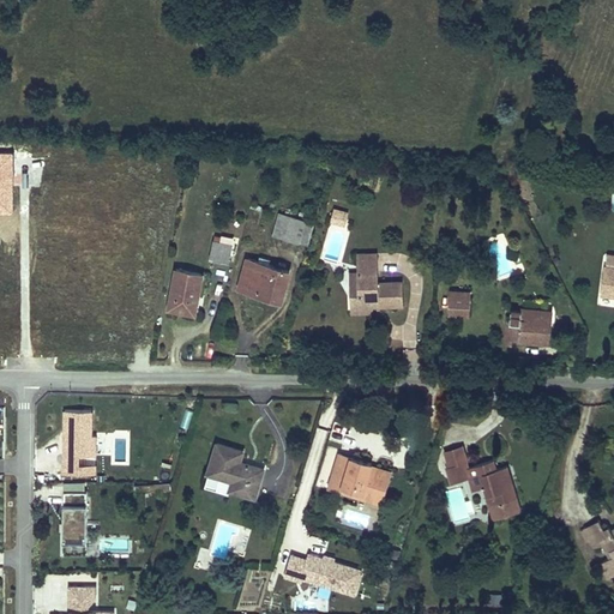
[(0,211),(13,212),(13,152),(0,151),(0,211)]
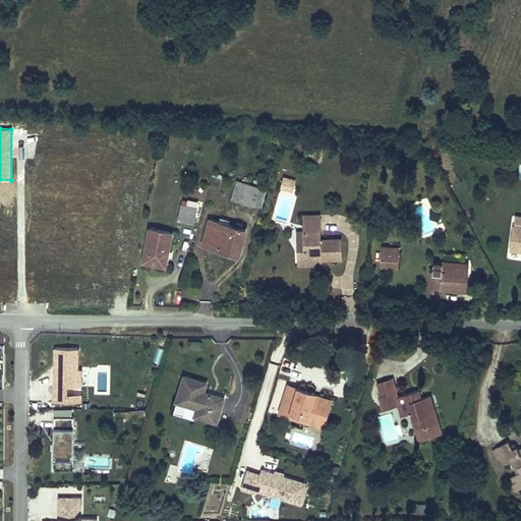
[(294,186),(296,180),(284,176),(281,187),(286,188),(287,184),(294,186)]
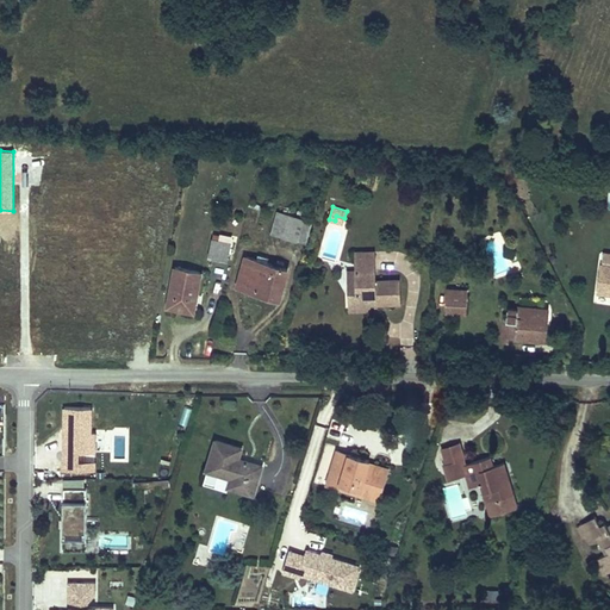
[(306,243),(312,221),(278,211),(272,234),(298,241),(298,240),(306,243)]
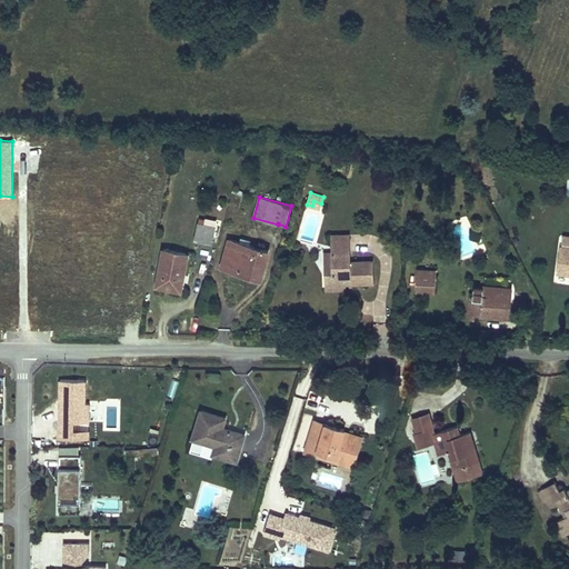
[(212,243),(216,226),(205,223),(206,219),(199,218),(199,222),(198,222),(195,240),(212,243)]
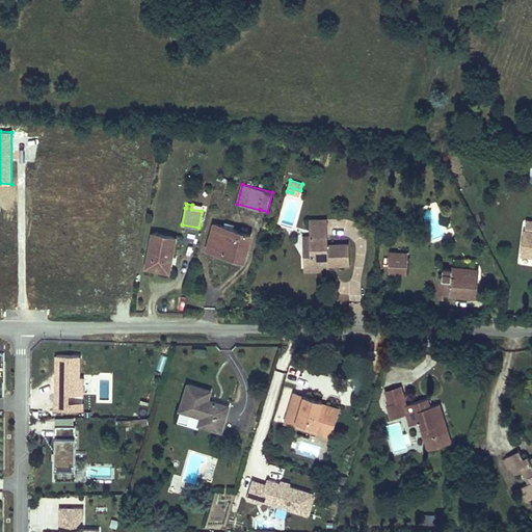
[(349,264),(348,244),(327,244),(327,227),(317,227),(316,220),(311,220),(311,237),(312,245),(304,246),(304,259),(315,259),(316,269),(323,269),(323,265),(323,260),(327,260),(328,265),(349,264)]
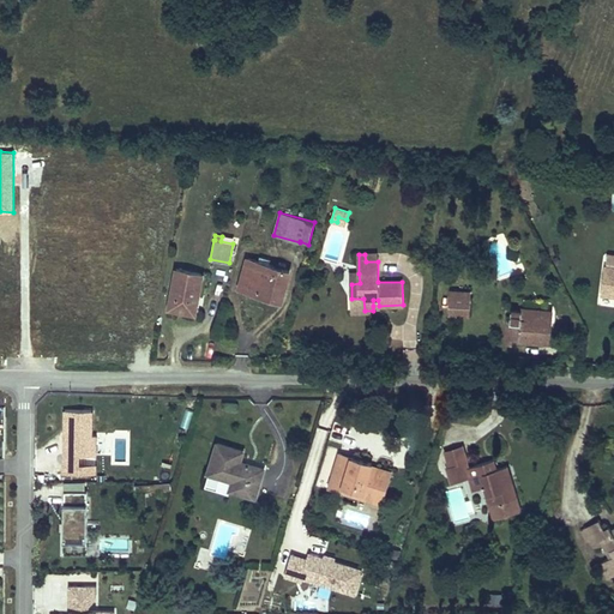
[(282,300),(290,270),(284,269),(286,264),(280,262),(278,268),(269,265),(259,262),(247,258),(240,286),(264,292),(263,295),(282,300)]
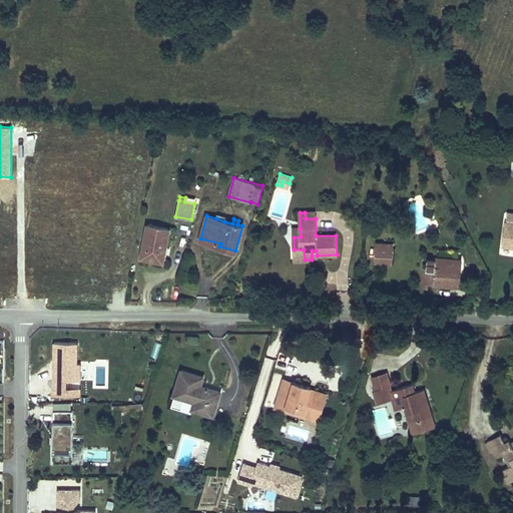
[(512,222),(506,222),(503,237),(512,238),(511,246),(512,246),(512,222)]
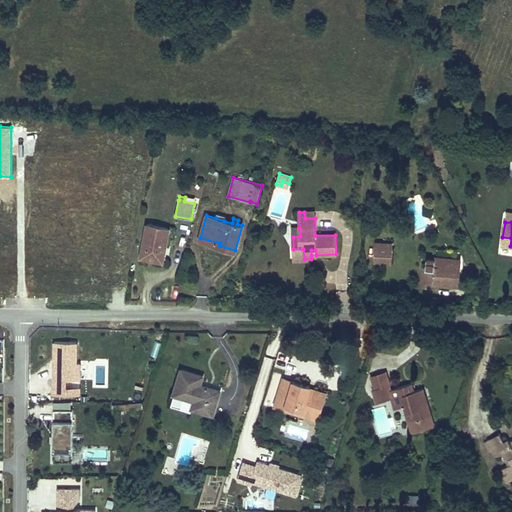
[(165,248),(169,228),(147,224),(141,257),(160,261),(162,247),(165,248)]
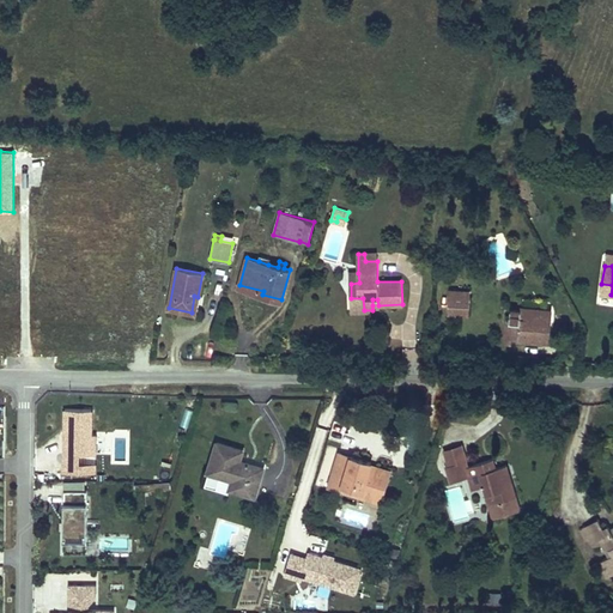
[(611,295),(612,285),(601,284),(601,293),(611,295)]
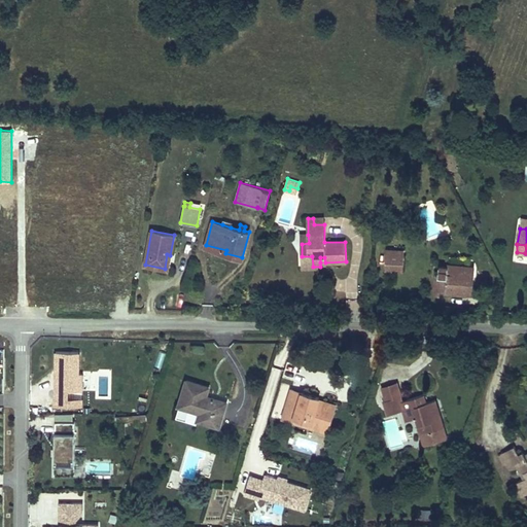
[(226,250),(206,245),(205,247),(225,253),(226,250)]
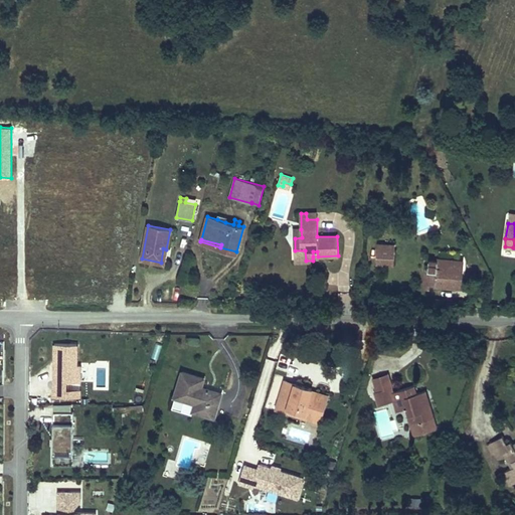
[(393,264),(394,248),(377,248),(376,263),(393,264)]
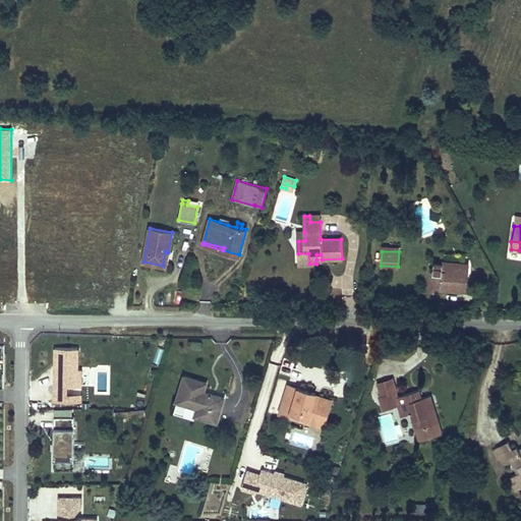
[(309,264),(308,253),(298,253),(299,265),(309,264)]
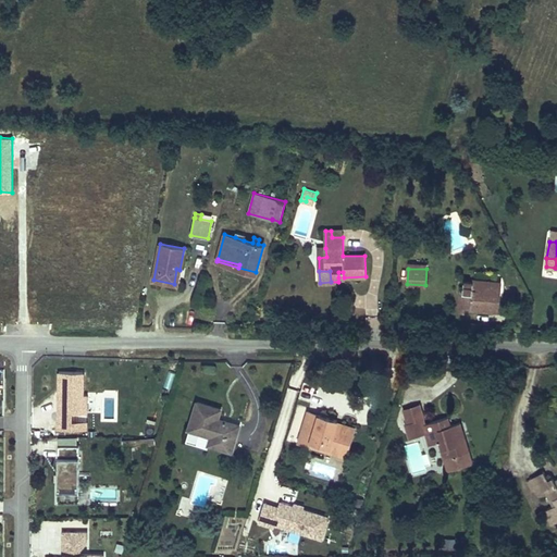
[(498,310),(499,294),(500,282),(473,280),(473,282),(465,281),(463,291),(460,291),(458,311),(465,312),(466,307),(498,310)]
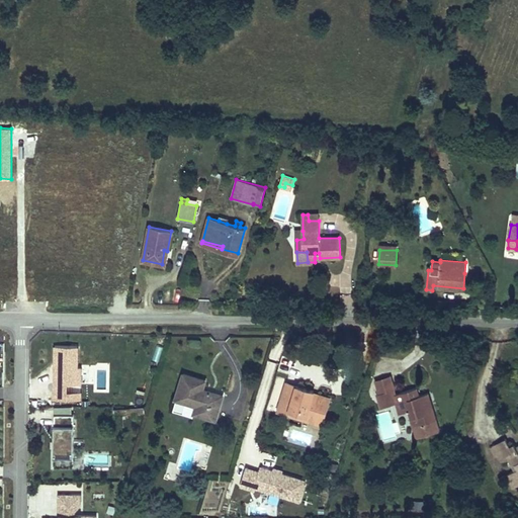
[(77,366),(78,346),(55,345),(54,383),(54,401),(80,402),(81,366),(77,366)]
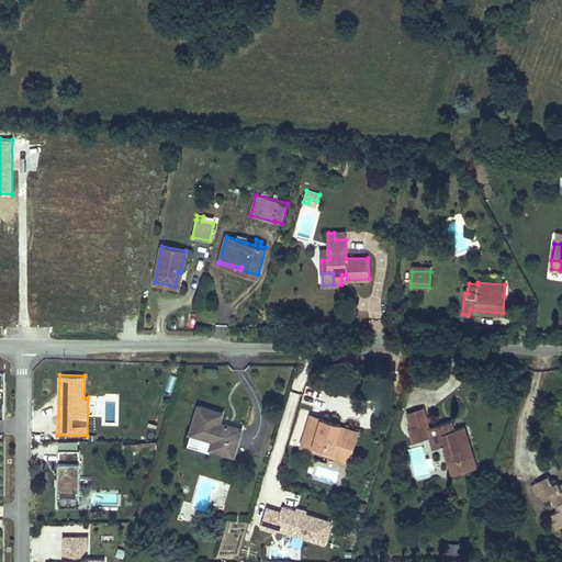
[(169,374),(165,391),(172,393),(178,377),(169,374)]
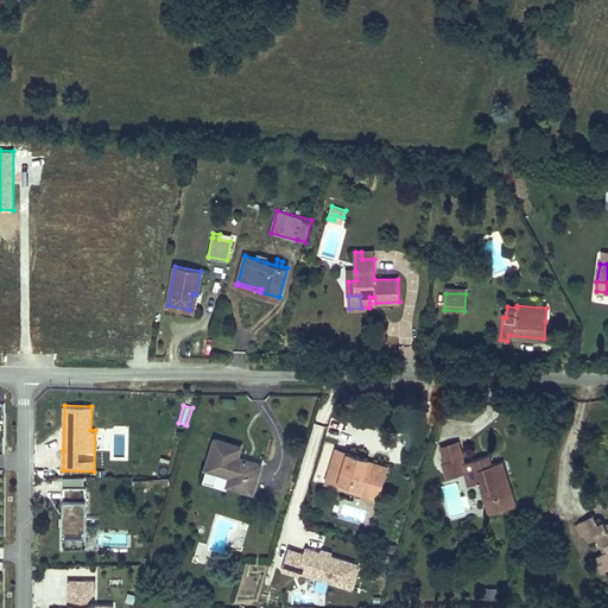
[(246,461),(247,458),(238,456),(240,445),(215,438),(207,468),(230,475),(228,485),(253,492),(261,463),(251,460),(251,462),(246,461)]
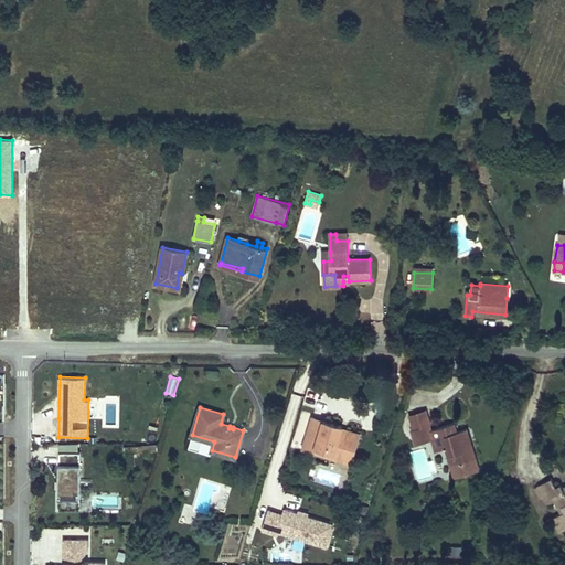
[(426,409),(408,415),(414,429),(428,424),(430,430),(433,429),(426,409)]
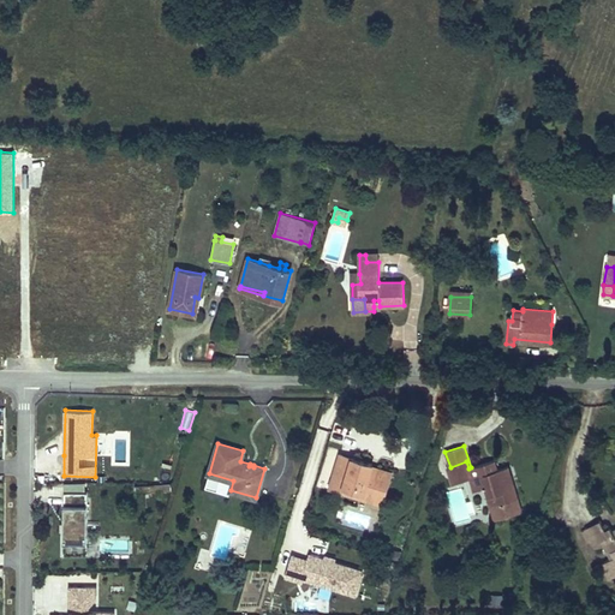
[(382,485),(386,473),(370,469),(371,466),(372,464),(340,454),(329,488),(342,491),(345,485),(363,491),(360,497),(374,501),(378,484),(382,485)]
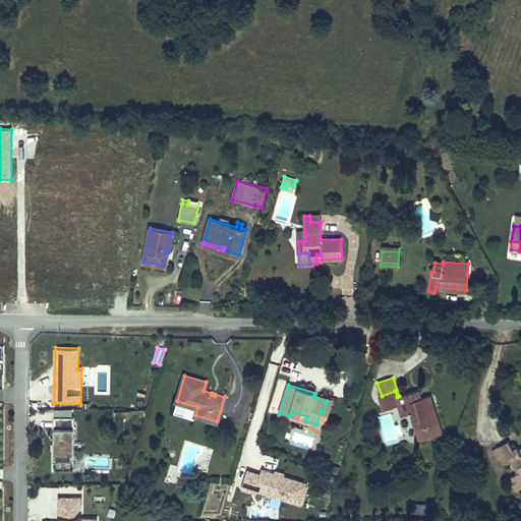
[(395,391),(382,396),(379,396),(383,410),(399,405),(402,416),(411,413),(414,412),(416,419),(413,420),(419,440),(443,432),(430,395),(421,397),(419,390),(399,396),(397,397),(395,391)]
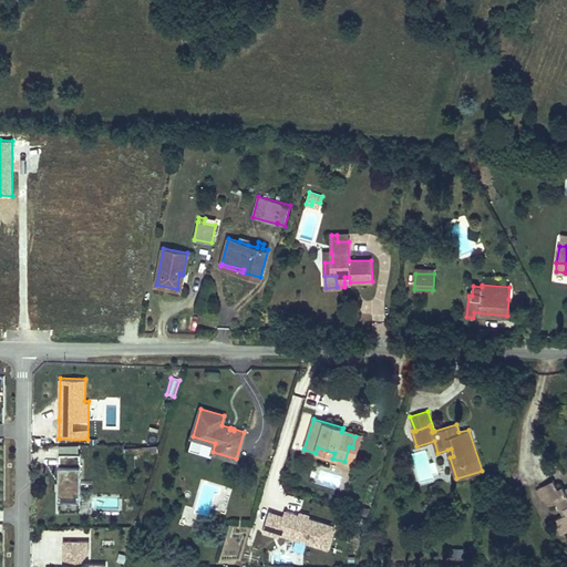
[(351,464),(360,435),(342,430),(341,432),(356,436),(352,447),(349,446),(344,462),(351,464)]
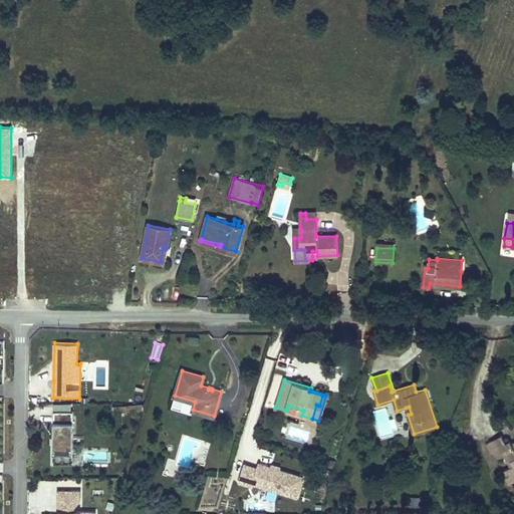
[(301,416),(303,411),(288,406),(286,411),(301,416)]
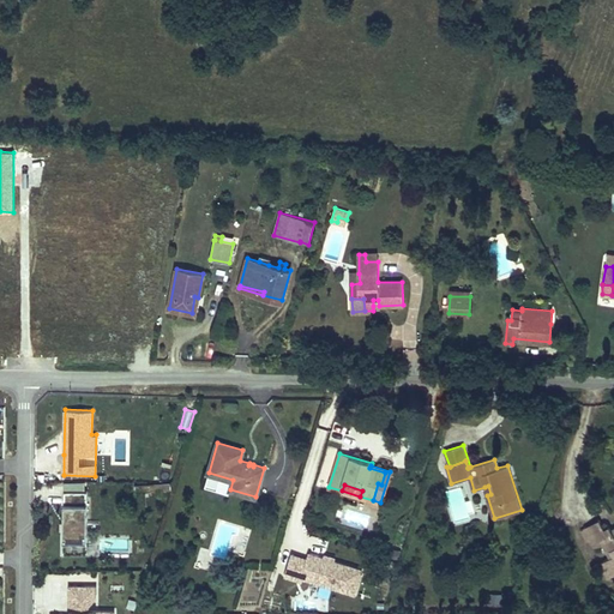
[(86,554),(88,491),(64,491),(62,553),(86,554)]
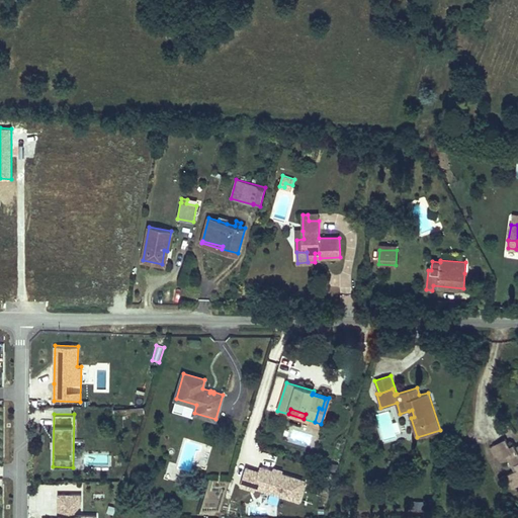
[(514,469),(509,472),(516,485),(517,483),(517,447),(516,449),(515,447),(513,443),(510,446),(505,438),(493,445),(494,446),(490,447),(495,456),(499,454),(503,461),(508,458),(514,469)]
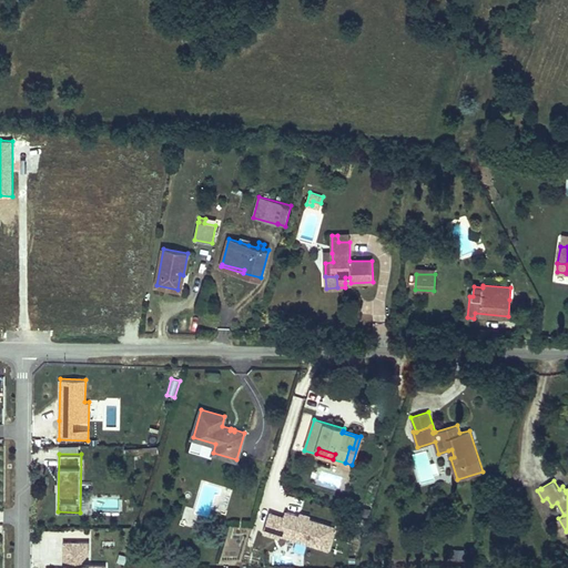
[(286,517),(272,513),(265,531),(279,536),(281,531),(330,548),(337,526),(311,517),(311,514),(302,511),(301,515),(288,510),(286,517)]
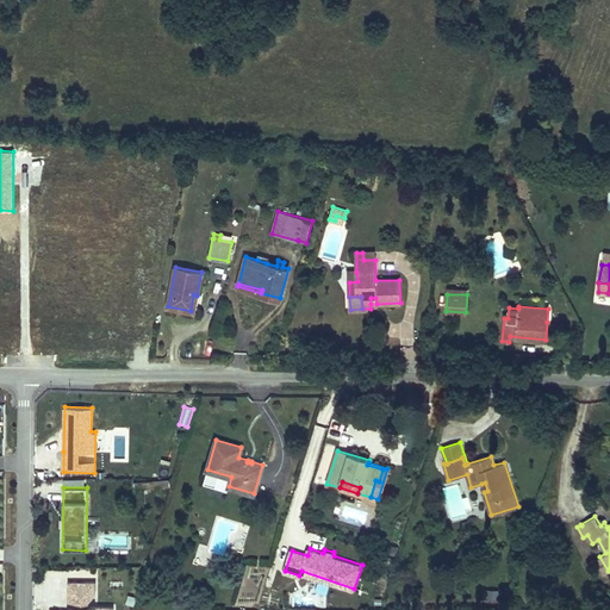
[(599,556),(595,559),(603,573),(608,571),(599,556)]
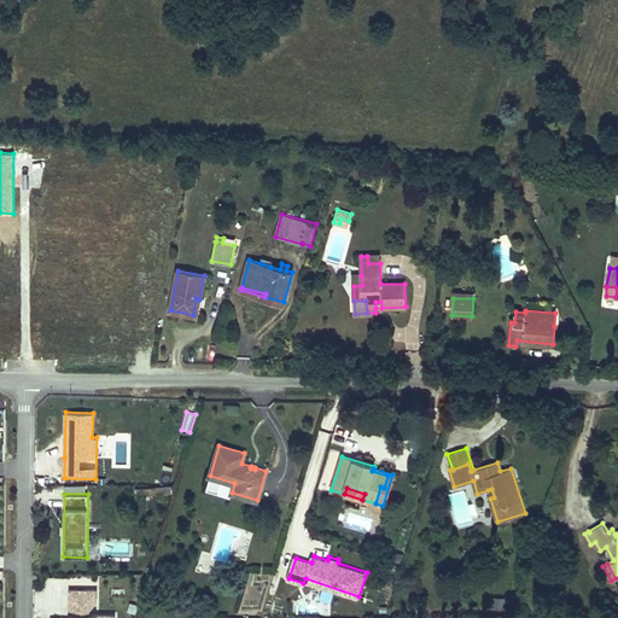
[(316,594),(328,598),(331,590),(319,587),(316,594)]
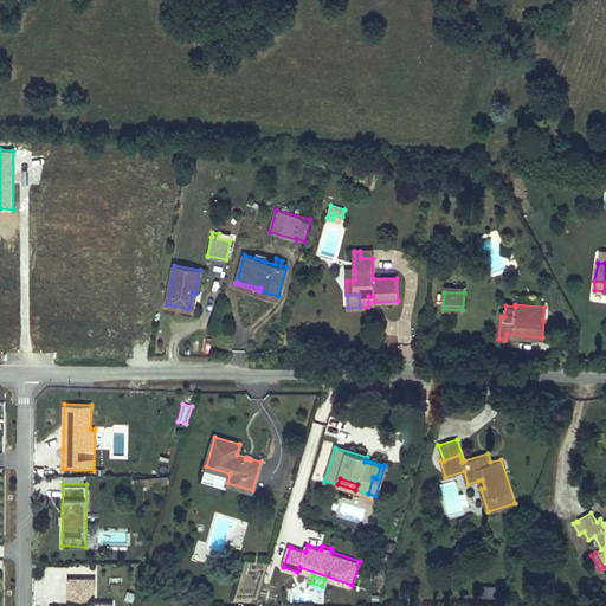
[(110,605),(111,604),(86,603),(86,597),(94,590),(94,579),(68,579),(66,605),(110,605)]
